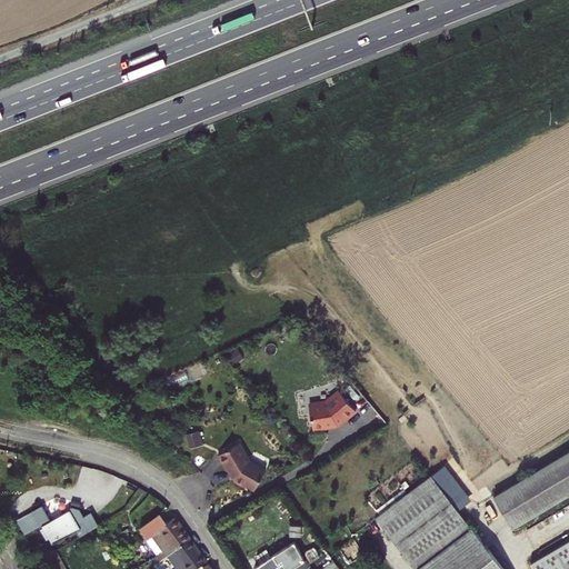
[(359,411),(343,391),(330,401),(312,405),(316,429),(341,425),(348,420),(359,411)]
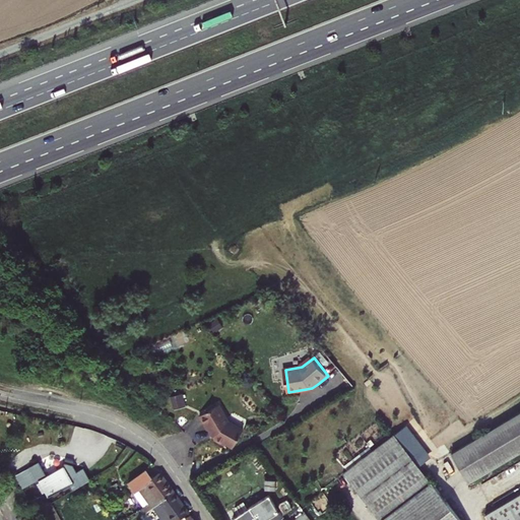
[(172,395),(175,406),(185,403),(182,392),(172,395)]
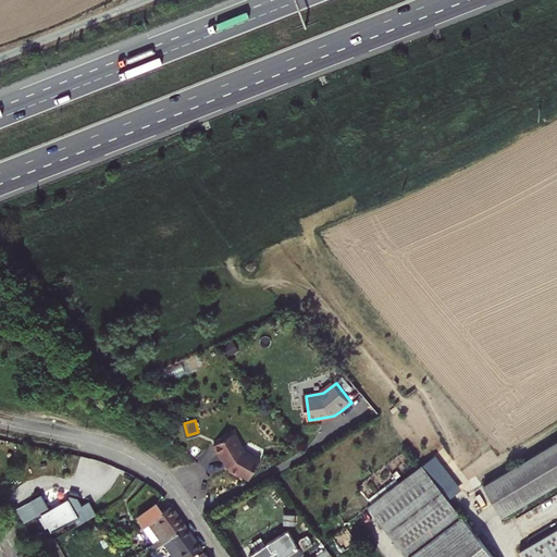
[(248,480),(260,460),(244,452),(234,433),(213,445),(229,470),(248,480)]
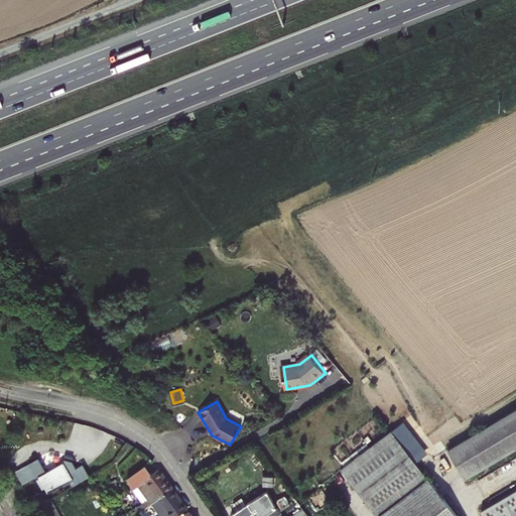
[(515,411),(447,452),(465,481),(515,452),(515,411)]
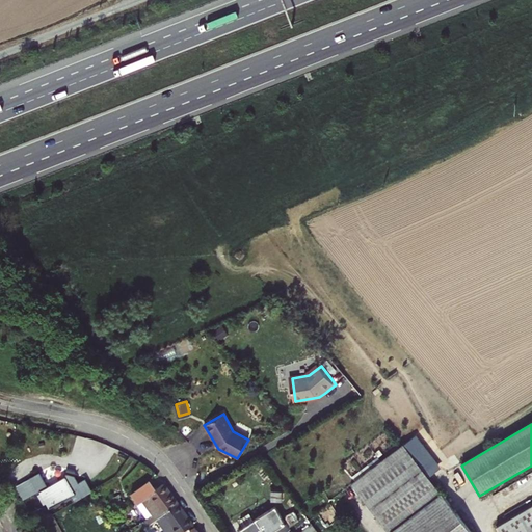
[(470,531),(402,444),(351,483),(388,531),(470,531)]
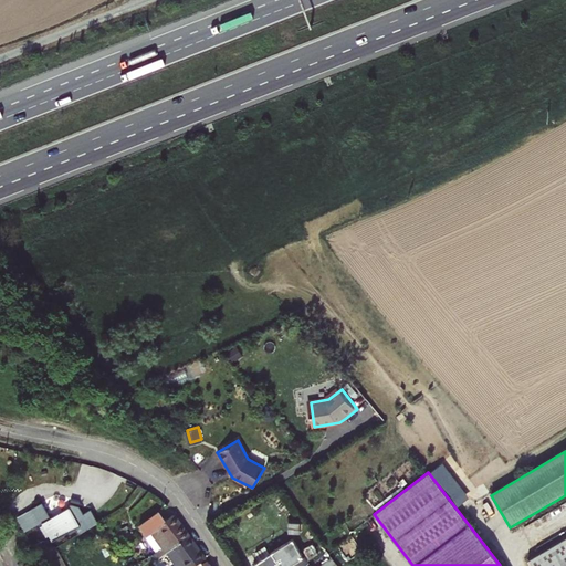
[(87,481),(84,485),(81,489),(95,501),(104,490),(96,484),(95,486),(87,481)]
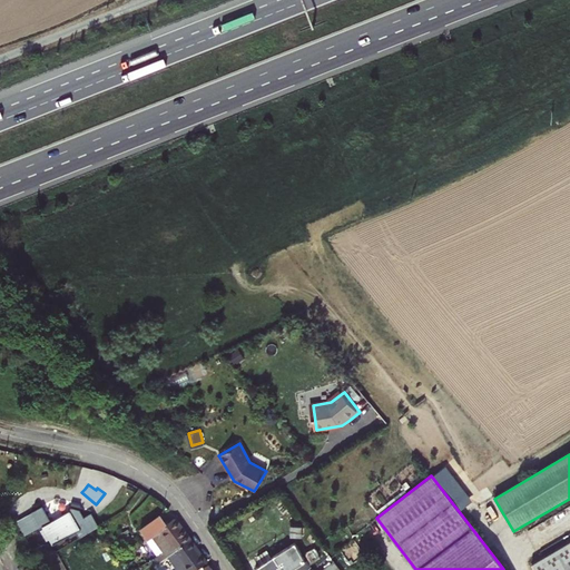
[(69,509),(42,526),(50,539),(78,524),(69,509)]
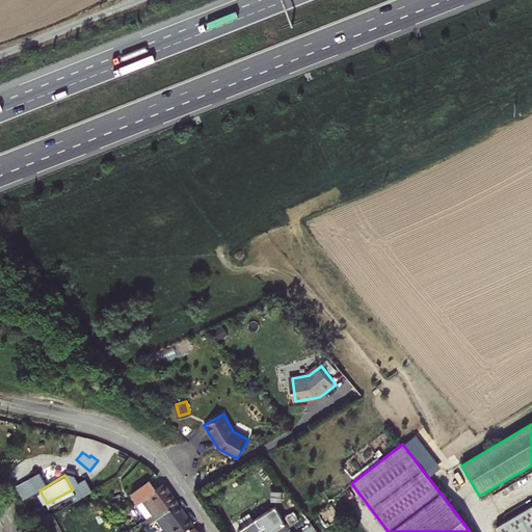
[(156,519),(178,504),(162,483),(156,488),(150,480),(131,494),(149,519),(153,517),(155,520),(156,519)]
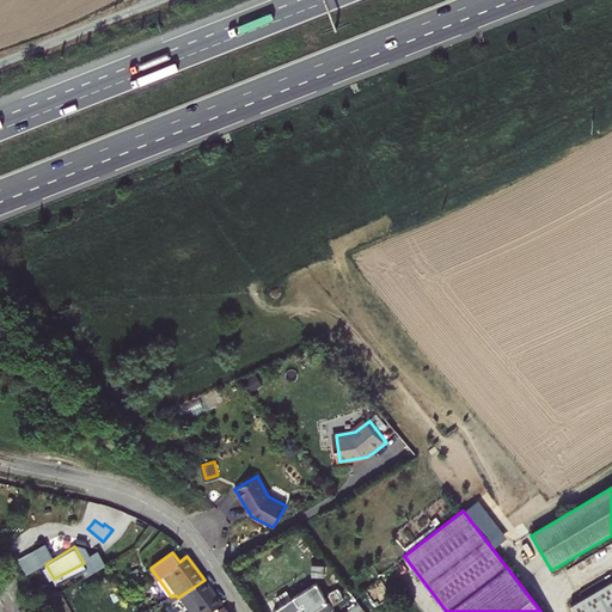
[(54,579),(46,564),(43,561),(29,569),(38,587),(47,582),(54,579)]
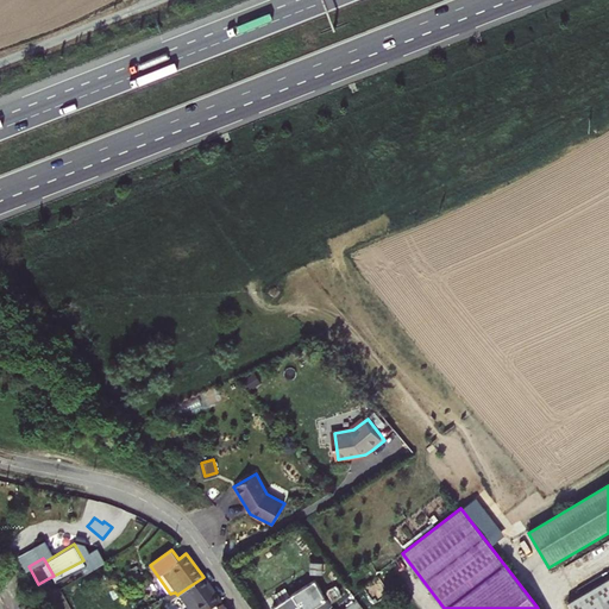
[(86,565),(83,560),(54,576),(56,582),(86,565)]
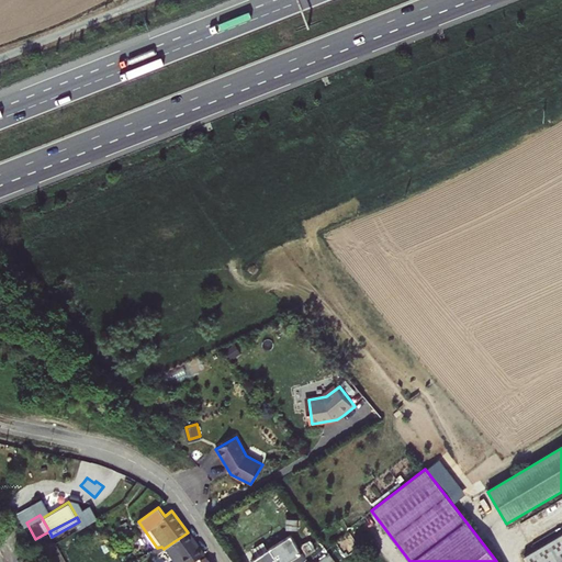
[(298,518),(287,517),(285,528),(296,529),(298,518)]
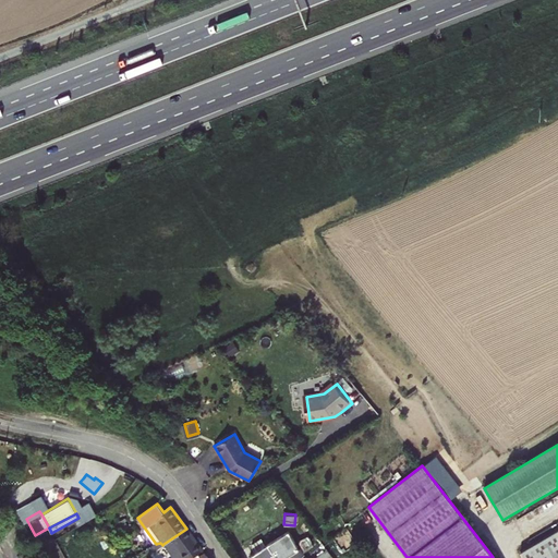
[(186,529),(164,544),(173,557),(187,557),(202,550),(186,529)]
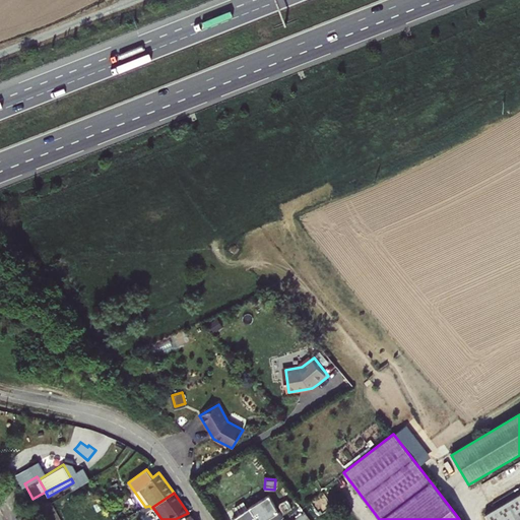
[(40,495),(33,499),(44,519),(60,519),(50,500),(44,503),(40,495)]
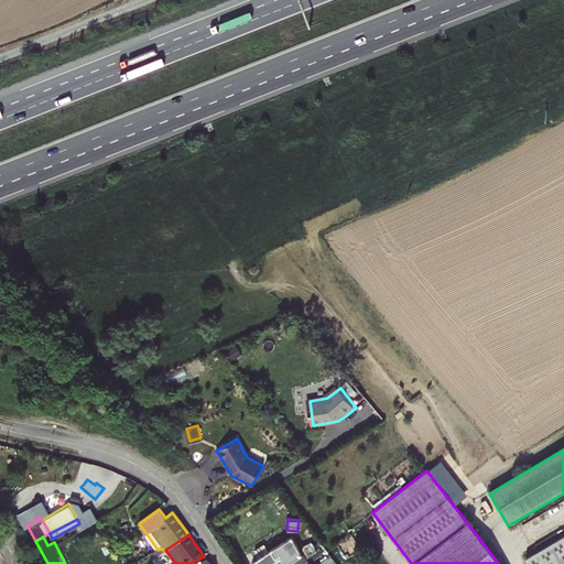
[(258,559),(252,562),(253,563),(285,563),(301,555),(291,537),(272,549),(258,559)]
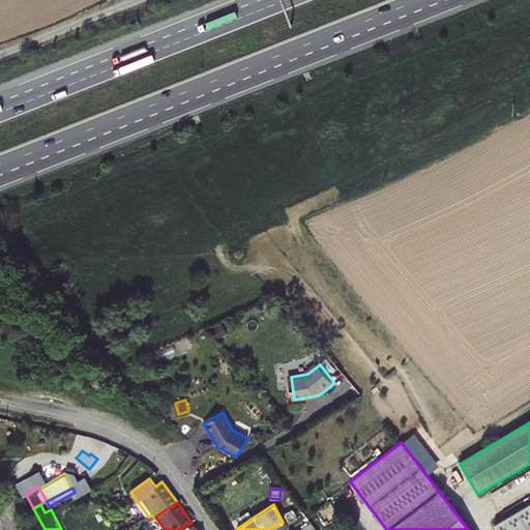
[(529,529),(529,505),(494,526),(496,529),(529,529)]
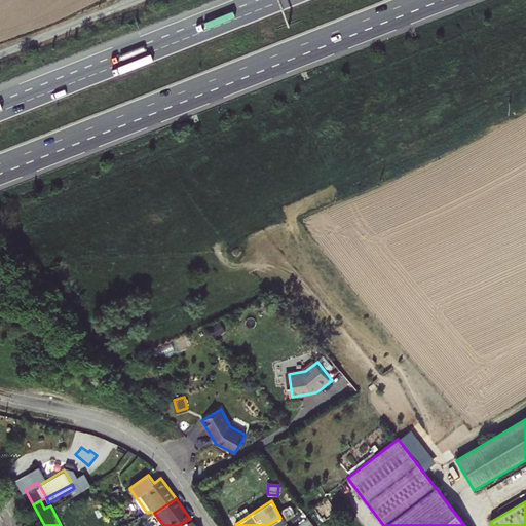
[(290,505),(282,510),(286,519),(295,514),(290,505)]
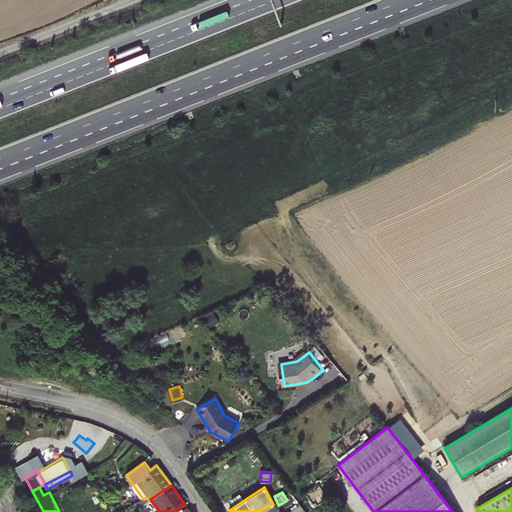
[(231,503),(234,507),(247,498),(244,494),(240,493),(232,498),(231,503)]
